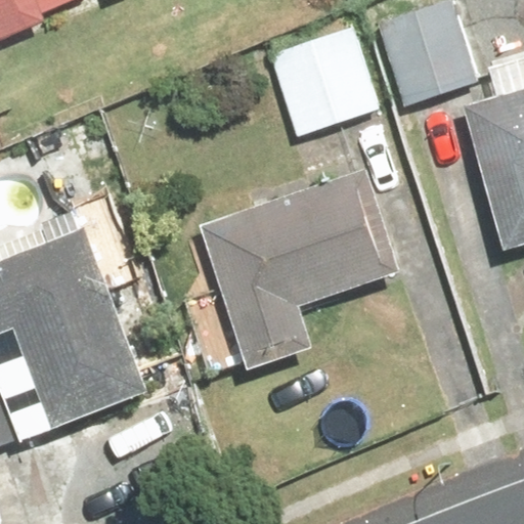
[(0,0),(0,38),(80,0),(0,0)]
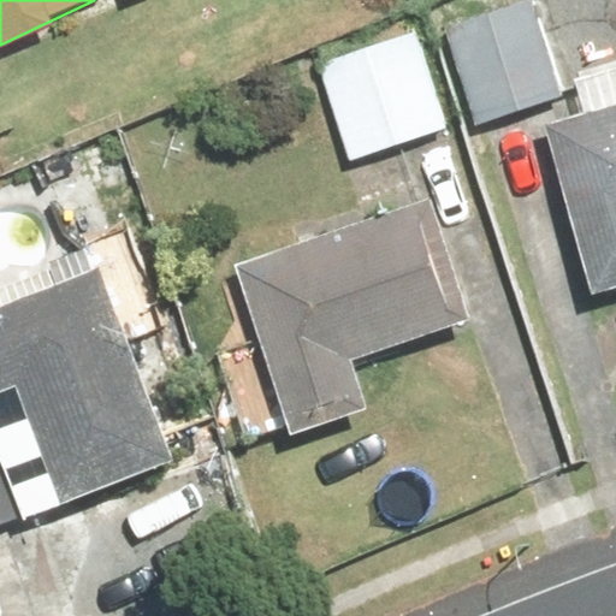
[(477,0),(434,13),(469,126),(560,99),(528,0),(477,0)]
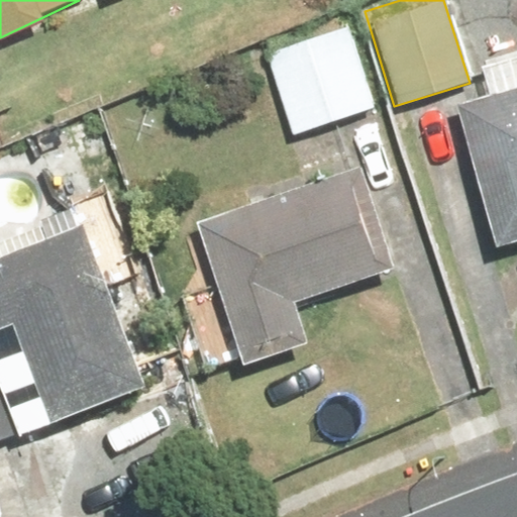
[(351,26),(268,53),(293,134),(377,108),(351,26)]
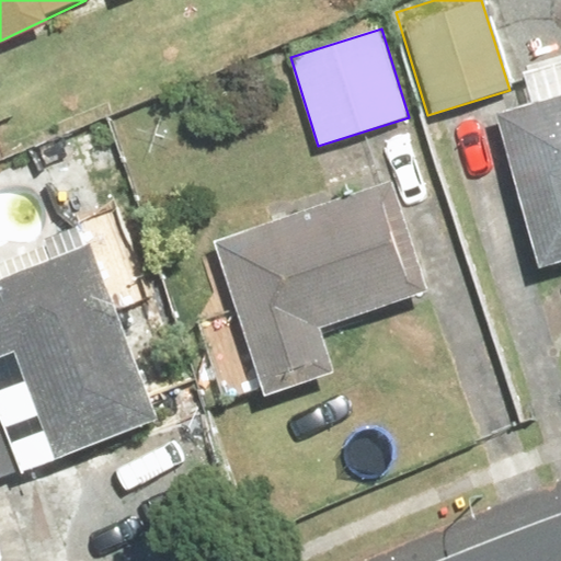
[(527,112),(483,126),(529,273),(560,263),(560,56),(514,70),(527,112)]
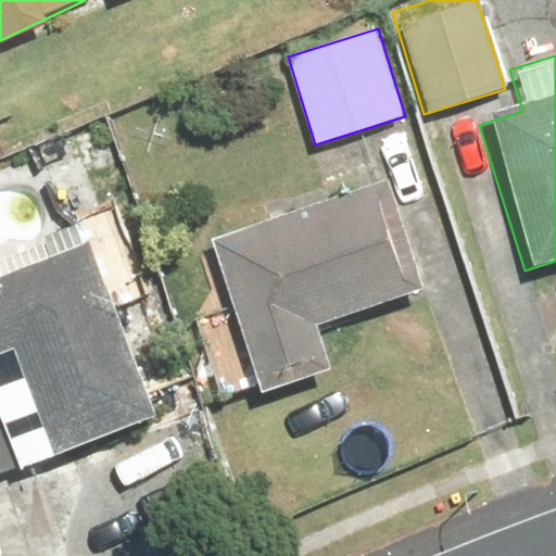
[(370,177),(200,254),(223,305),(190,319),(230,409),(337,362),(320,327),(419,283),(370,177)]
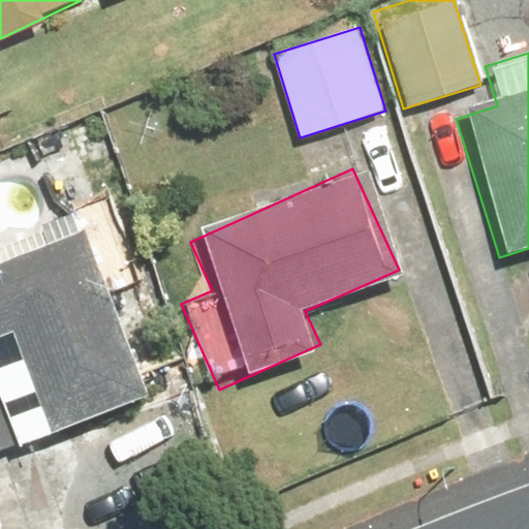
[(154,387),(84,204),(0,235),(0,337),(5,335),(42,431),(154,387)]
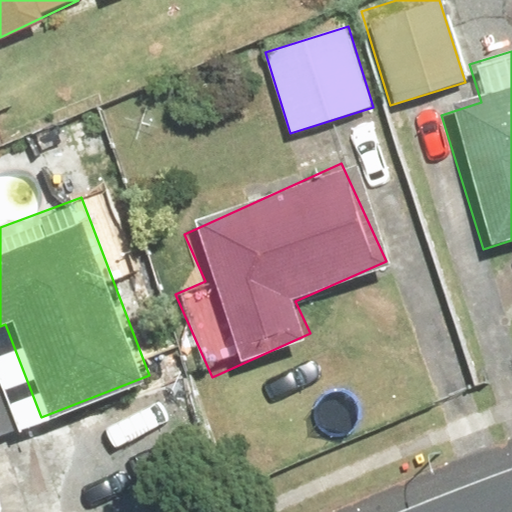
[(4,350),(0,351),(0,439),(34,427),(4,350)]
